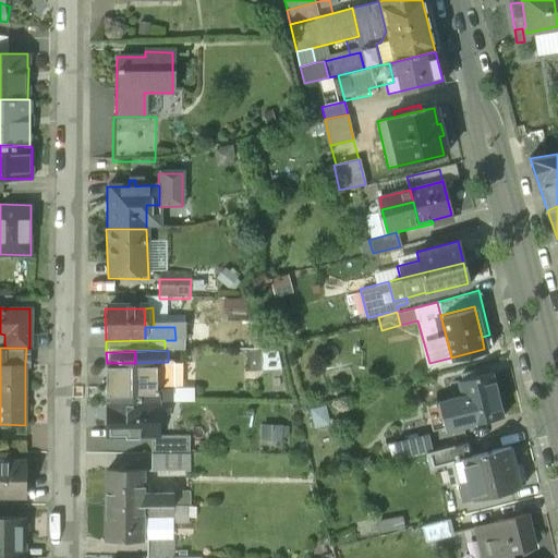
[(135,363),(107,363),(106,403),(107,403),(155,402),(155,390),(155,362),(135,363)]
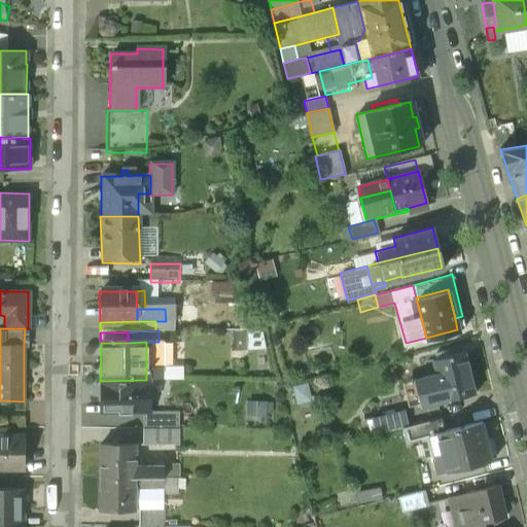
[(159,342),(146,342),(146,369),(160,369),(160,342),(159,342)]
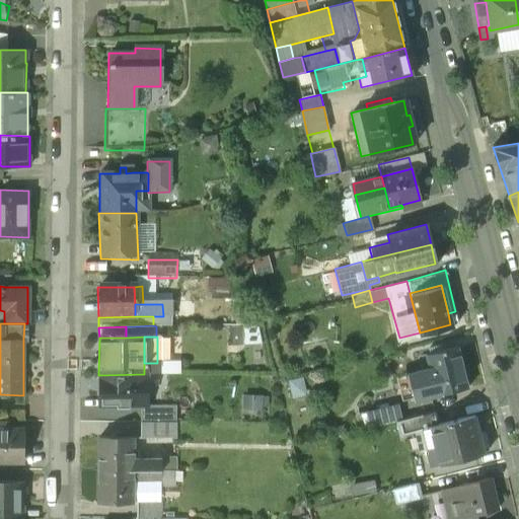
[(431,352),(426,353),(433,381),(420,384),(423,398),(467,388),(458,346),(439,350),(431,352)]
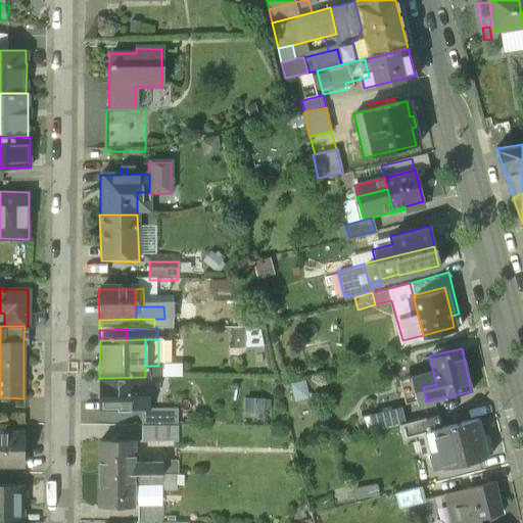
[(158,366),(145,366),(145,377),(148,377),(159,377),(159,366),(158,366)]
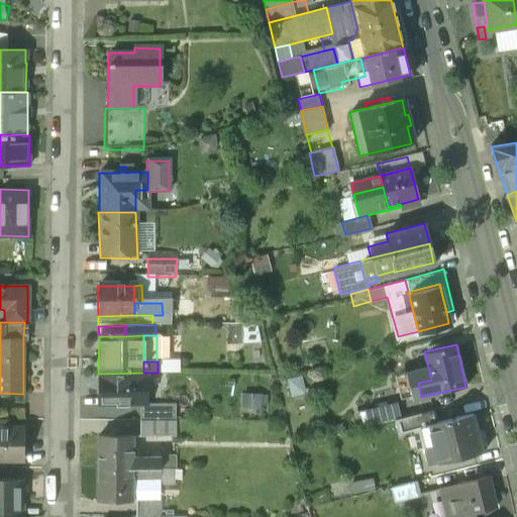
[(143,373),(99,374),(99,406),(116,406),(116,408),(129,407),(129,405),(139,405),(145,405),(146,373),(143,373)]
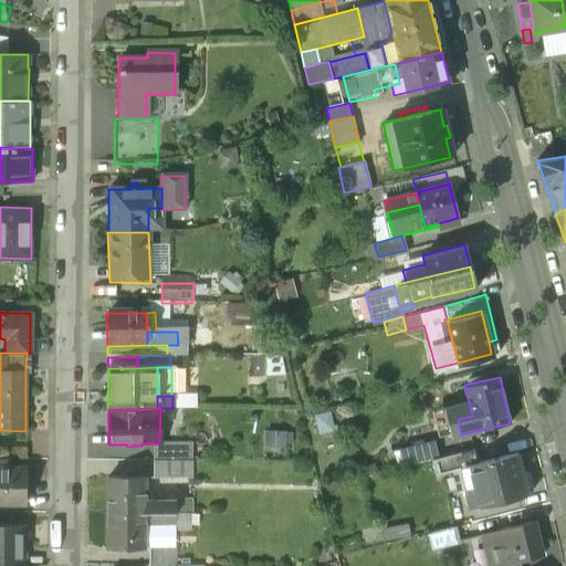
[(435,442),(399,450),(402,465),(438,458),(435,442)]
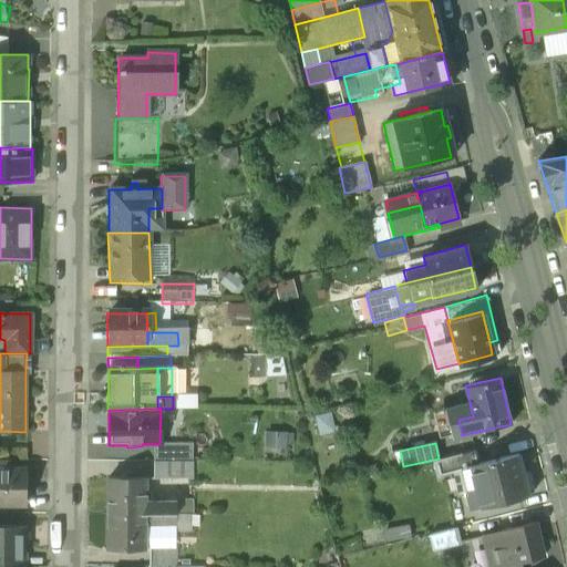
[(160,444),(153,444),(153,462),(155,463),(189,462),(192,462),(192,444),(160,444)]
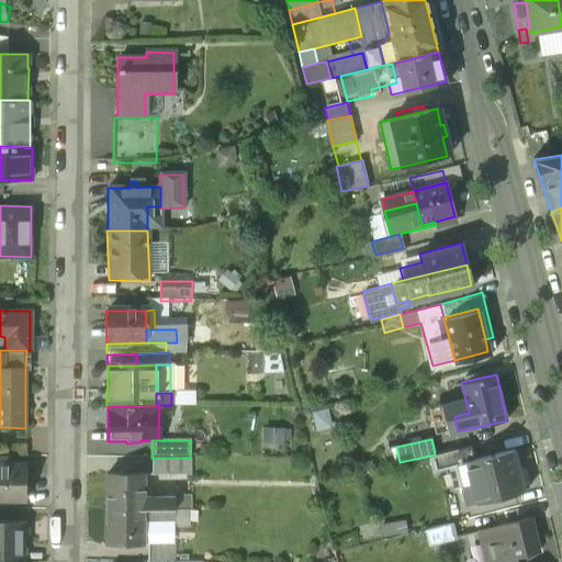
[(470,447),(445,452),(448,467),(465,462),(465,461),(473,459),(470,447)]
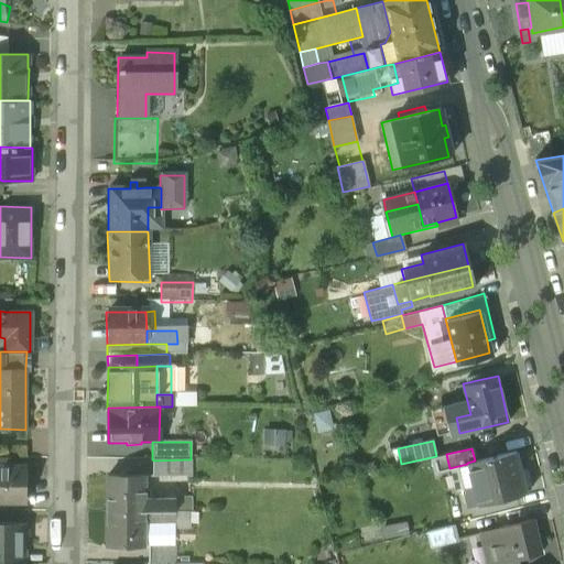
[(523,495),(513,452),(475,461),(467,463),(467,464),(473,485),(462,488),(466,506),(477,503),(477,506),(523,495)]
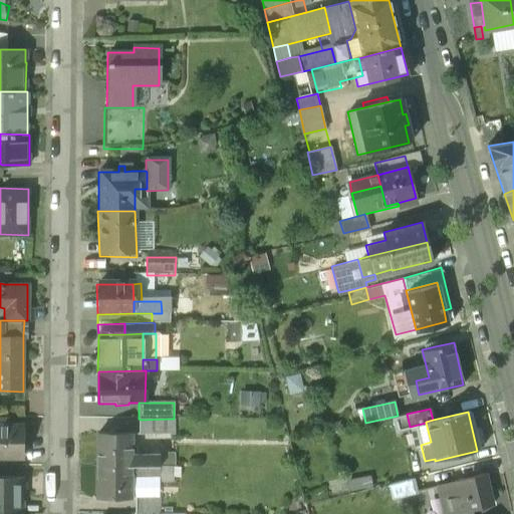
[(172,419),(141,420),(141,433),(172,433),(172,419)]
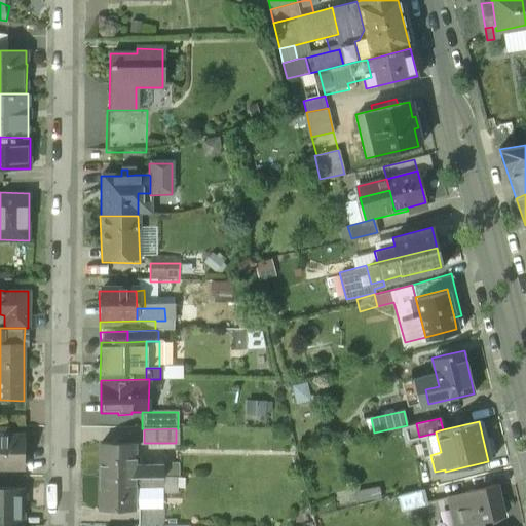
[(24,438),(0,437),(0,466),(23,467),(24,438)]
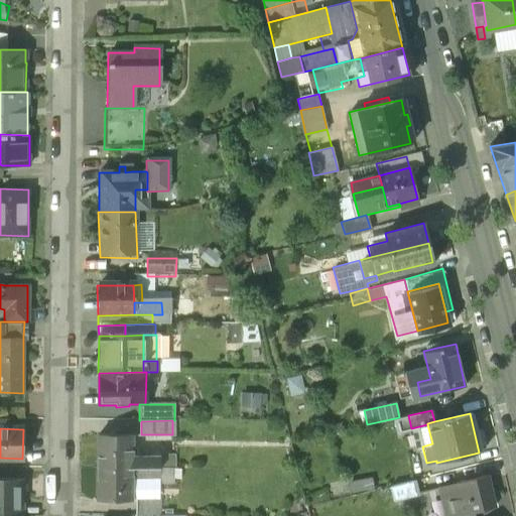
[(131,437),(98,436),(97,470),(131,470),(131,459),(131,437)]
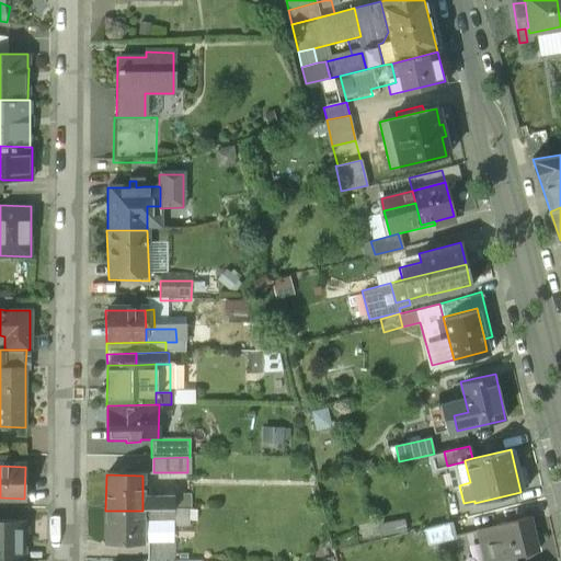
[(173,499),(142,499),(142,511),(173,511),(173,499)]
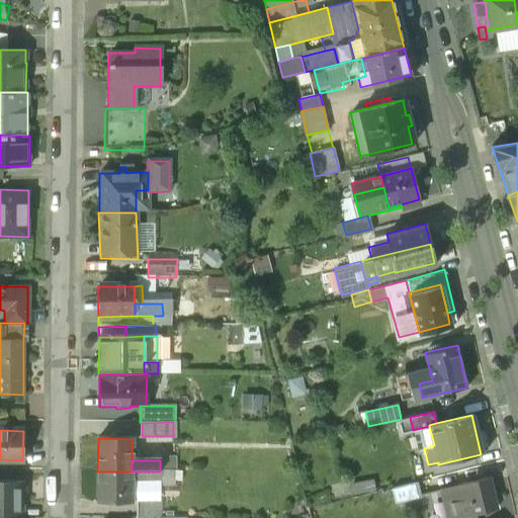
[(132,482),(132,471),(97,471),(97,504),(131,505),(132,482)]
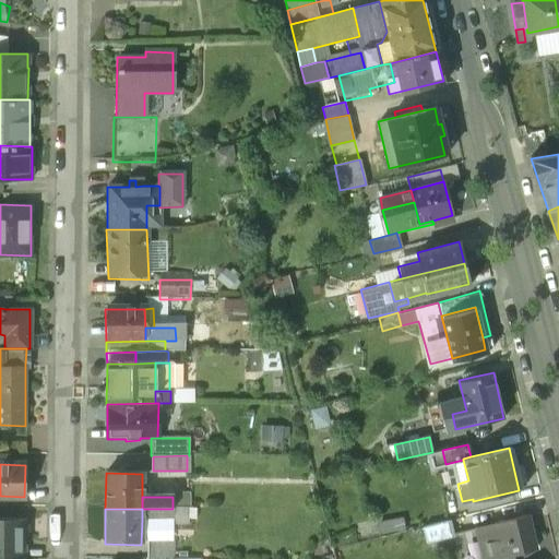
[(173,520),(173,509),(142,509),(142,520),(173,520)]
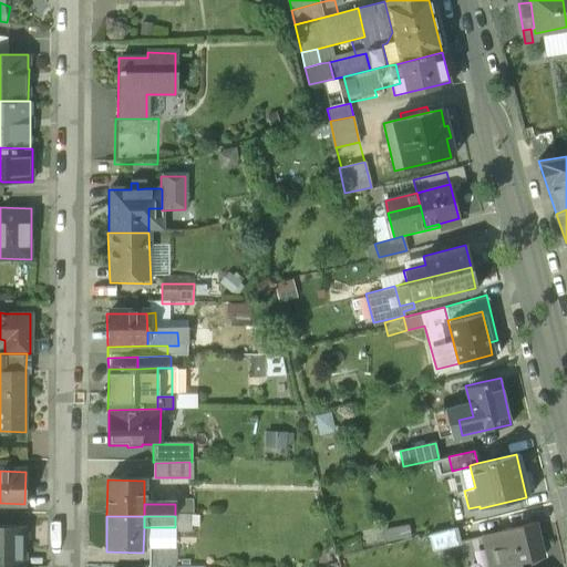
[(535,522),(484,533),(492,566),(497,566),(519,562),(543,556),(535,522)]
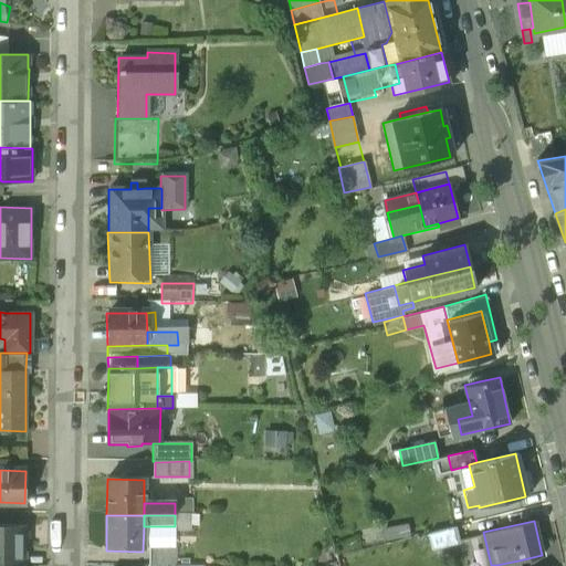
[(23,524),(0,524),(0,564),(23,565),(23,524)]
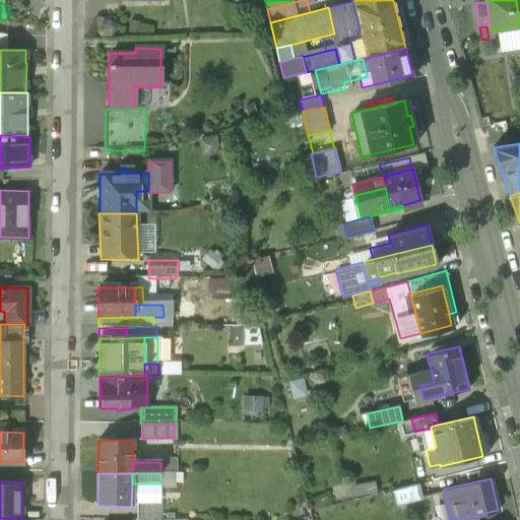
[(419,483),(393,490),(396,503),(423,497),(419,483)]
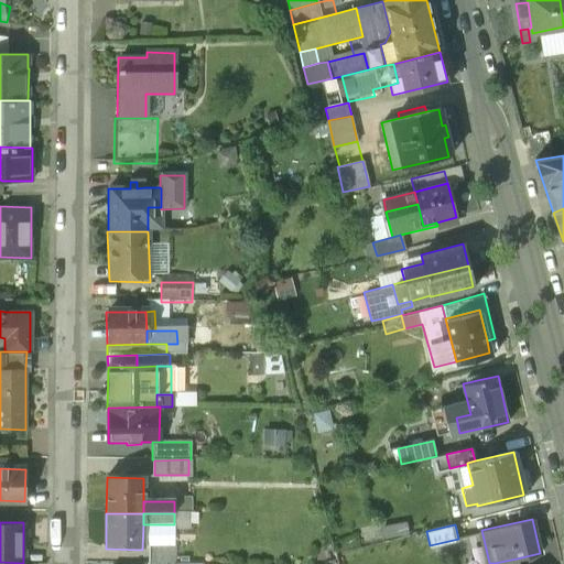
[(173,563),(174,550),(142,550),(142,563),(173,563)]
